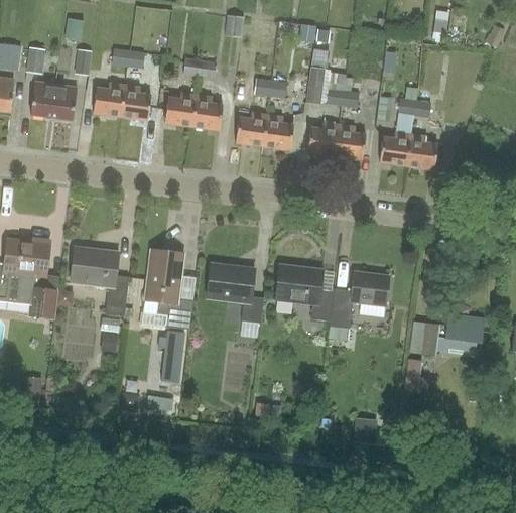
[(242,36),(244,16),(227,14),(225,34),(242,36)]
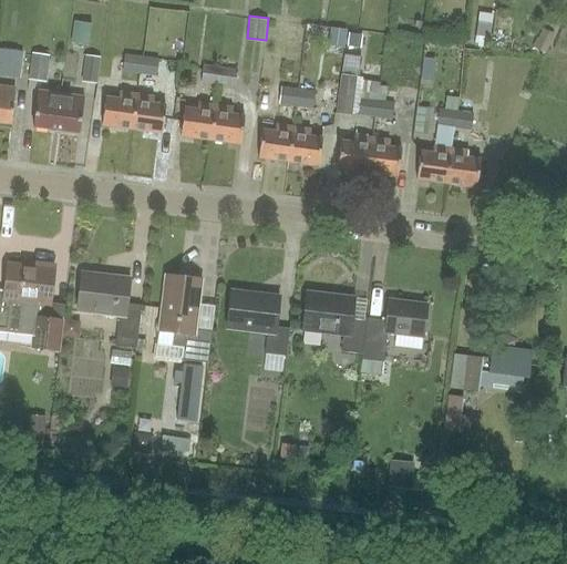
[(88,44),(92,22),(74,19),(71,41),(88,44)]
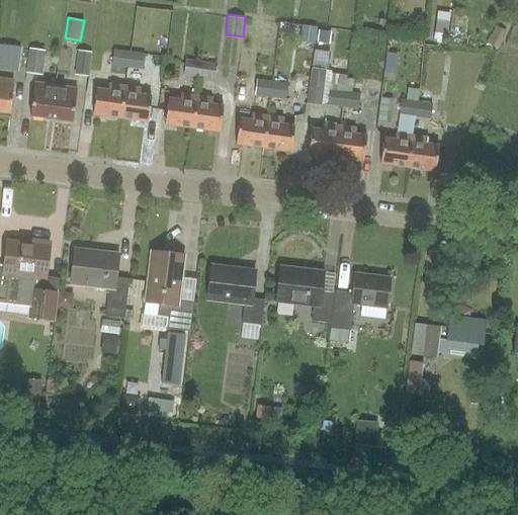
[(0,66),(19,66),(19,41),(0,40),(0,66)]
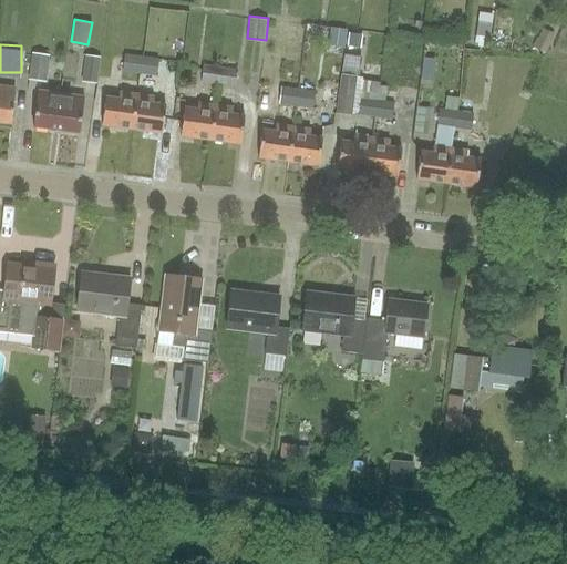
[(47,80),(50,53),(32,51),(29,78),(47,80)]
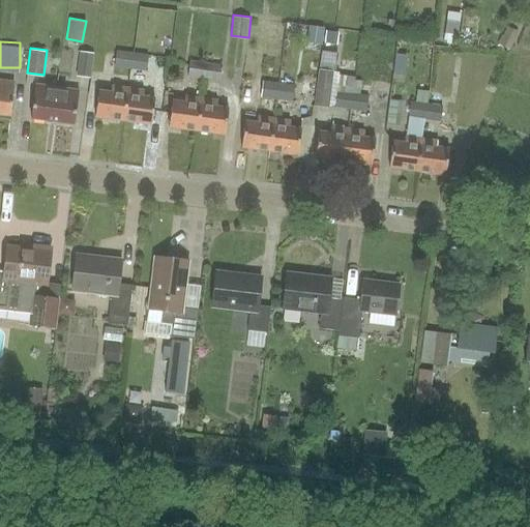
[(92,75),(95,51),(81,49),(78,72),(92,75)]
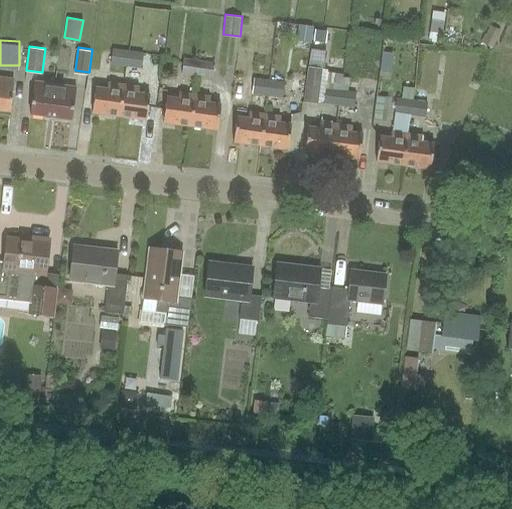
[(127,50),(111,48),(109,64),(125,66),(127,50)]
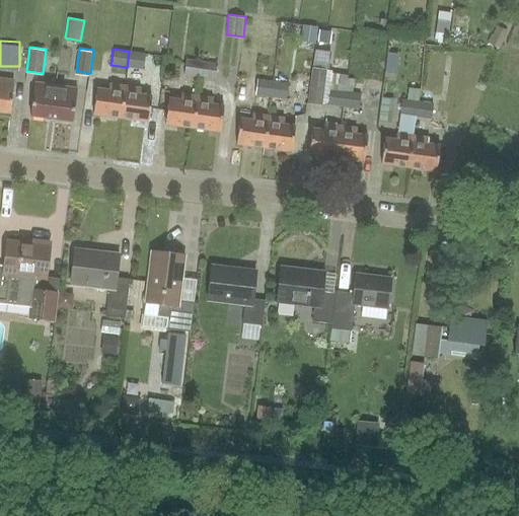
[(143,69),(145,53),(129,51),(127,67),(143,69)]
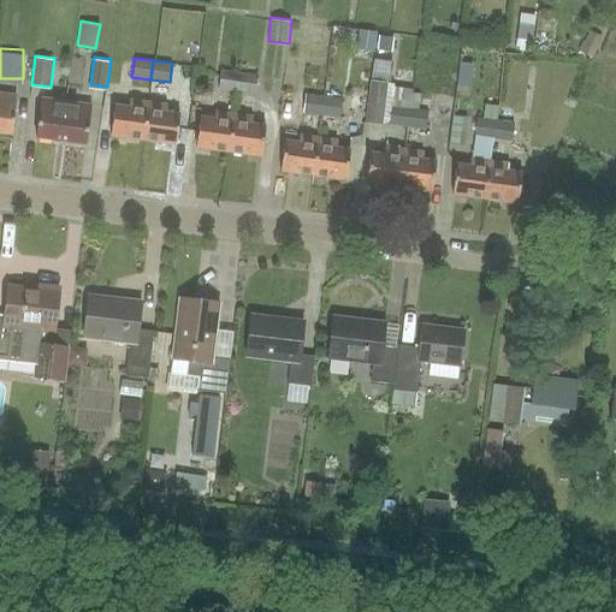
[(240,72),(220,70),(218,88),(254,93),(258,65),(241,63),(240,72)]
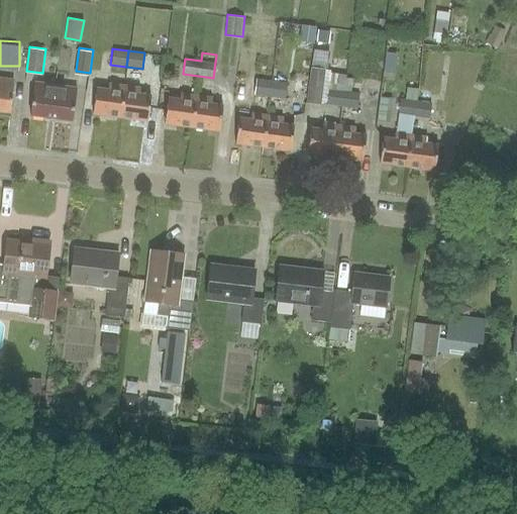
[(323,89),(325,77),(326,68),(311,66),(307,102),(321,104),(323,89)]
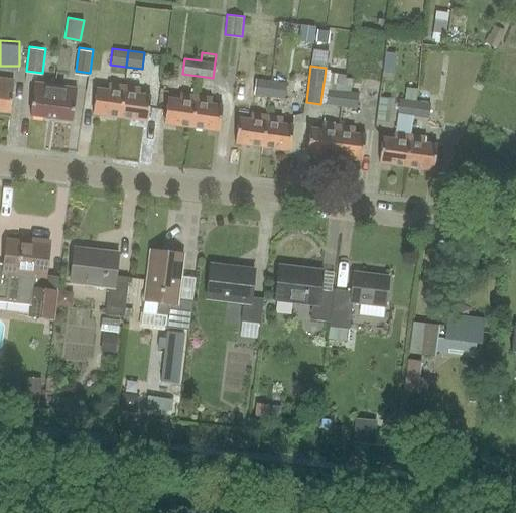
[(0,76),(0,110),(10,111),(14,78),(0,76)]
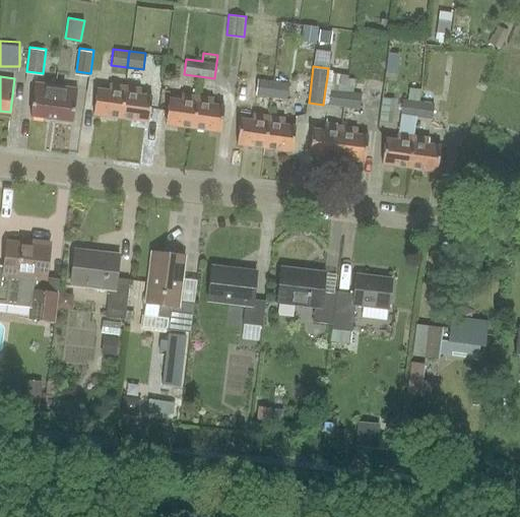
[(286,83),(256,78),(253,92),(284,98),(286,83)]
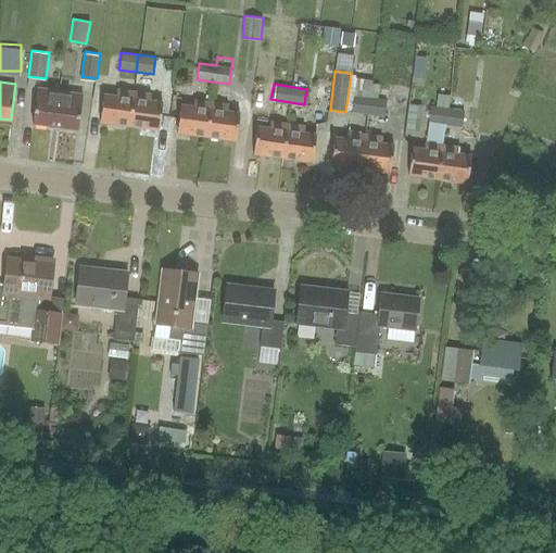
[(55,125),(61,90),(37,87),(33,122),(55,125)]
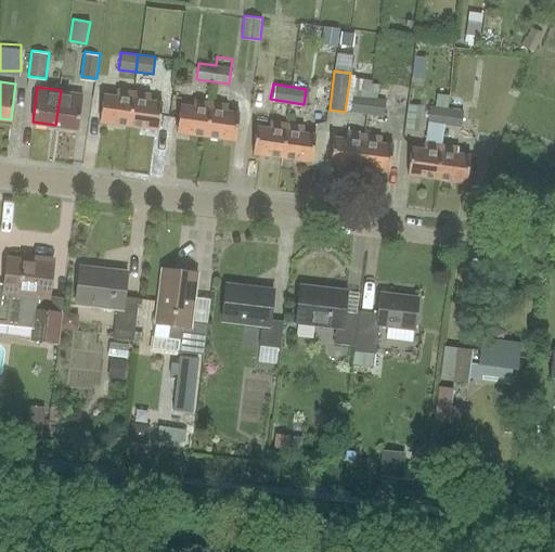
[(104,93),(100,120),(129,124),(133,91),(118,89),(117,94),(104,93)]
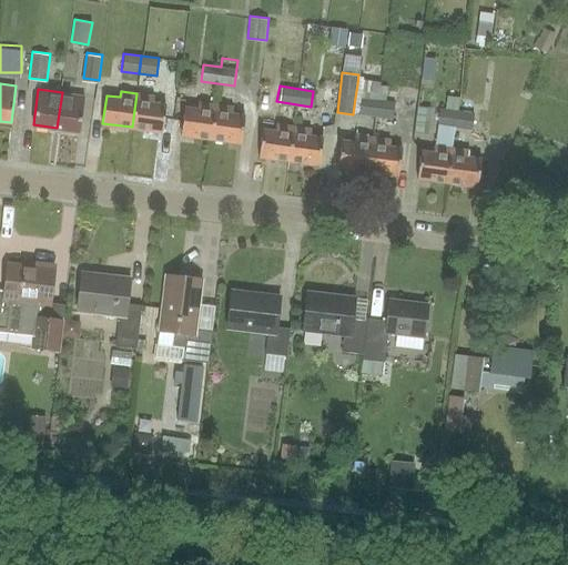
[(62,92),(57,128),(79,131),(84,94),(62,92)]
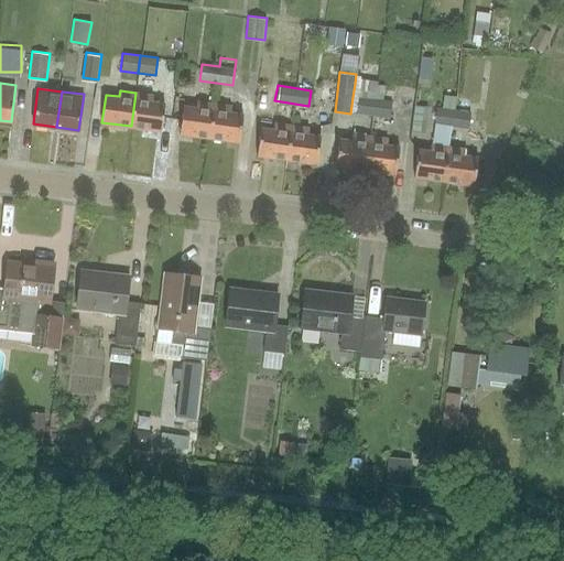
[(457,109),(468,111),(470,94),(459,92),(457,109)]
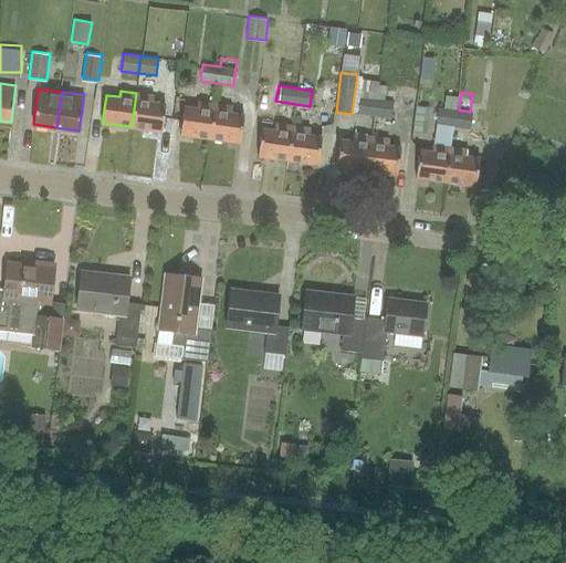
[(136,93),(132,126),(161,131),(165,103),(153,101),(154,95),(136,93)]
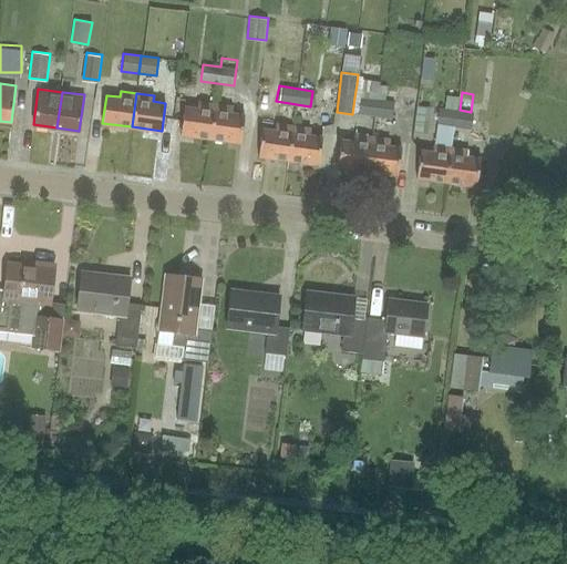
[(394,102),(390,102),(372,100),(354,98),(352,114),(388,118),(392,118),(394,102)]
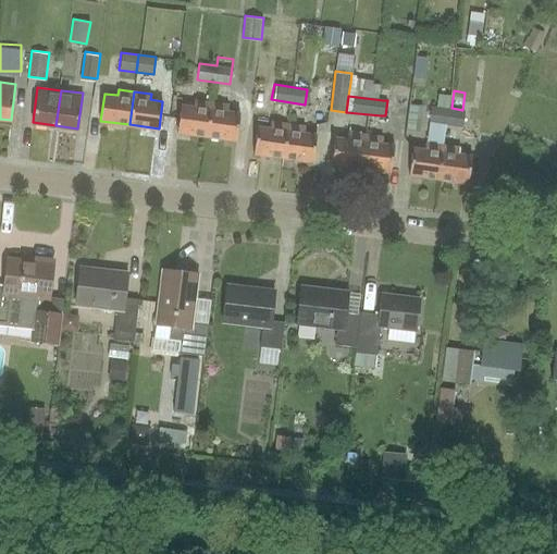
[(181,103),(177,131),(207,135),(211,101),(195,99),(194,106),(181,103)]
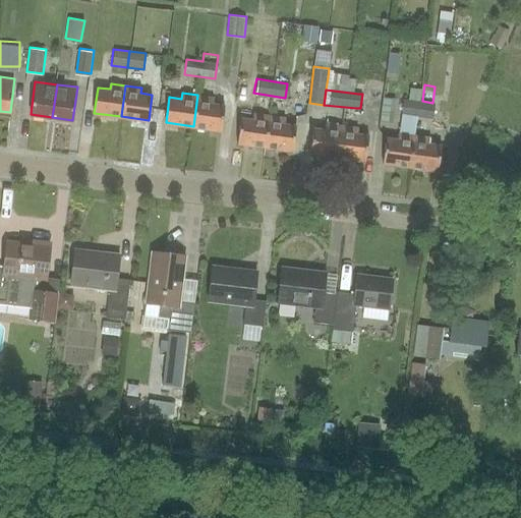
[(197,95),(193,126),(221,129),(225,105),(213,103),(214,97),(197,95)]
